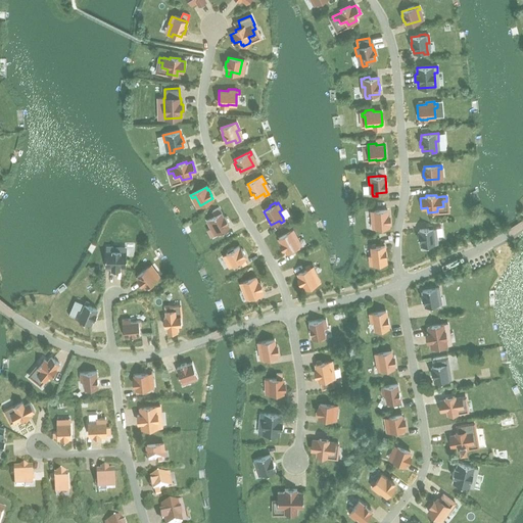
[(219,207),(212,211),(215,216),(221,212),(219,207)]
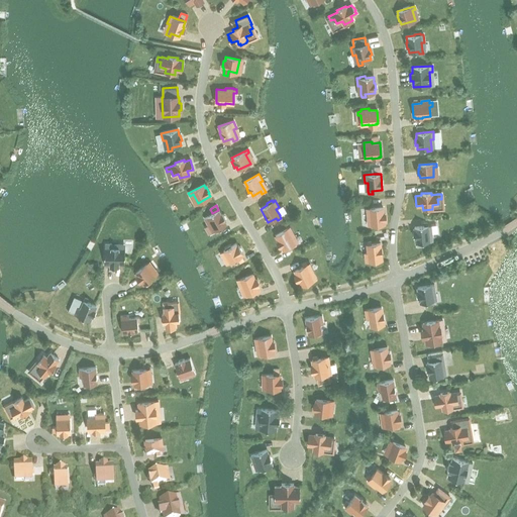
[(383,208),(367,209),(367,217),(370,216),(371,224),(371,227),(375,227),(375,224),(384,223),(384,219),(385,219),(385,213),(383,213),(383,208)]
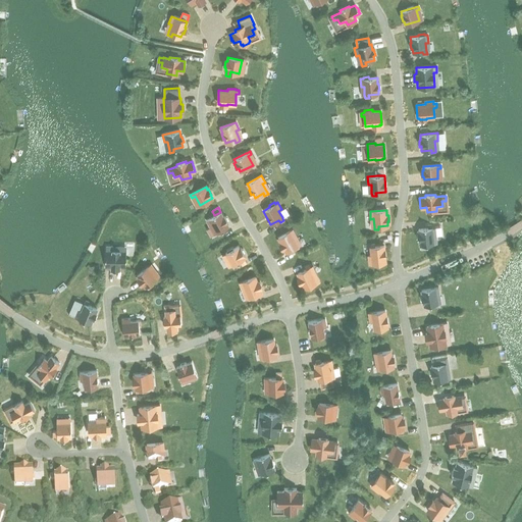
[(214,215),(206,220),(210,227),(212,226),(216,232),(217,232),(218,236),(222,233),(220,230),(228,226),(226,222),(228,221),(225,216),(223,217),(220,212),(214,215)]
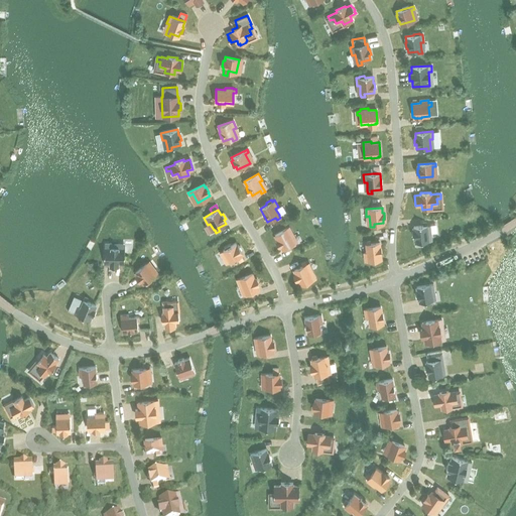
[(302,224),(305,231),(311,228),(308,222),(302,224)]
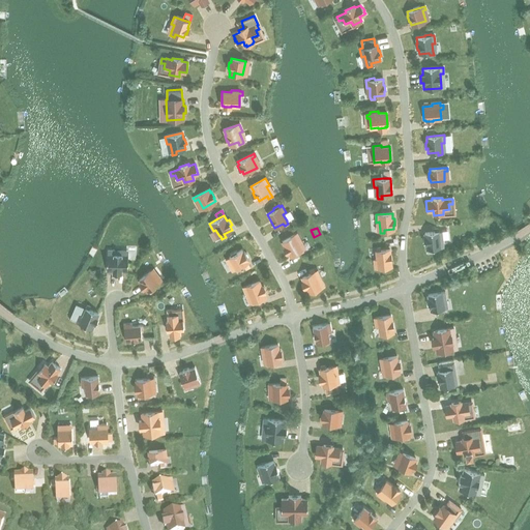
[(425,243),(427,249),(433,248),(443,247),(442,239),(440,239),(439,231),(438,231),(438,228),(434,229),(434,232),(424,233),(424,237),(423,237),(424,243),(425,243)]
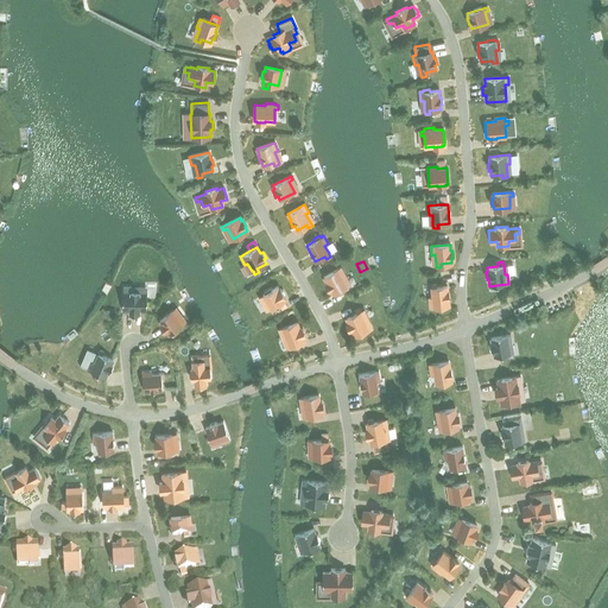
[(330,289),(333,293),(342,287),(344,291),(348,289),(347,285),(342,277),(344,276),(341,267),(324,277),(327,283),(325,284),(329,290),(330,289)]
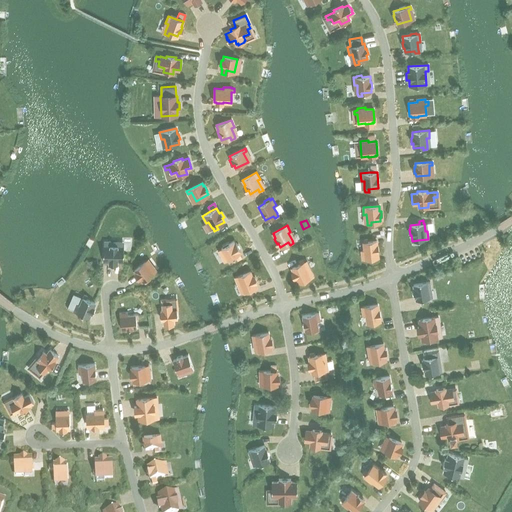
[(376,241),(367,242),(367,239),(363,239),(363,242),(364,250),(361,251),(362,258),(378,257),(376,241)]
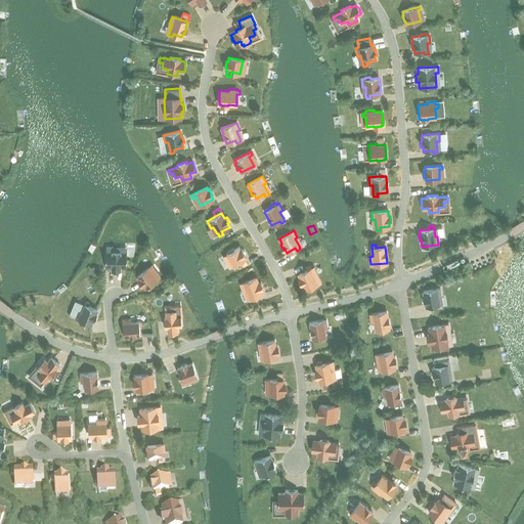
[(113,247),(106,247),(105,268),(112,268),(112,270),(120,271),(120,268),(126,268),(127,252),(113,251),(113,247)]
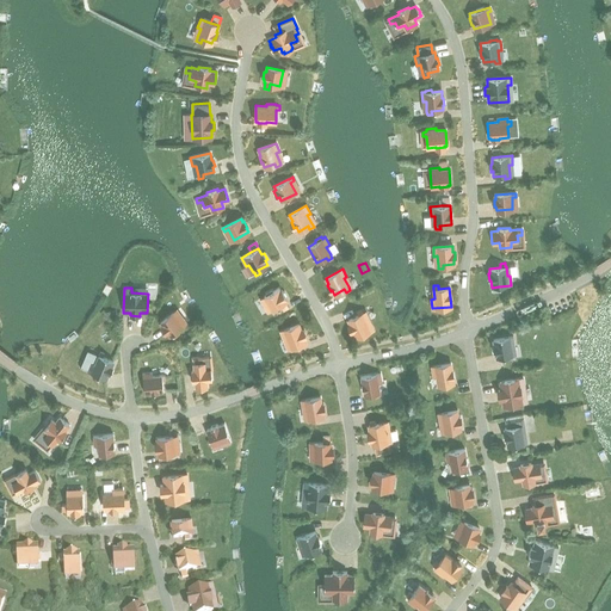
[(266,295),(264,296),(272,310),(281,306),(284,310),(288,307),(285,303),(287,302),(284,298),(287,297),(282,291),(281,291),(278,288),(272,291),(271,290),(265,294),(266,295)]
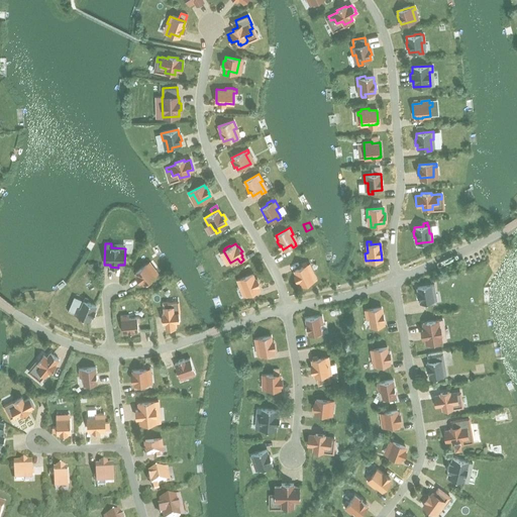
[(299,280),(301,285),(316,279),(313,272),(310,273),(307,266),(306,266),(305,263),(302,265),(303,267),(294,271),(296,275),(295,275),(297,281),(299,280)]
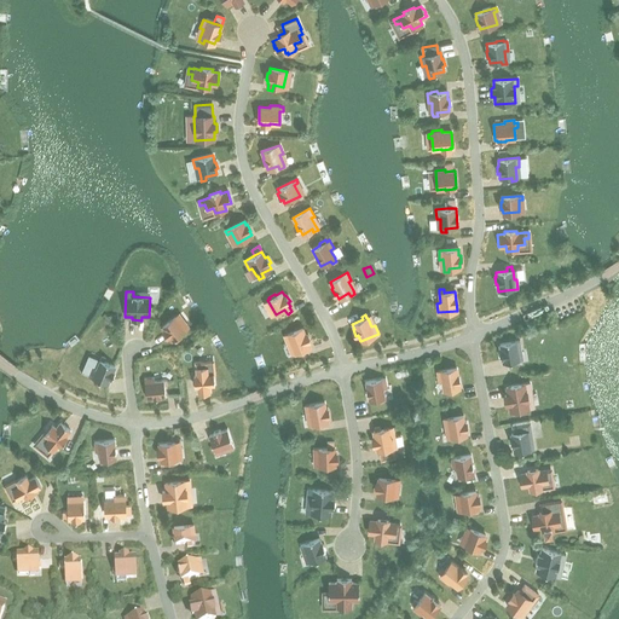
[(185,330),(175,317),(162,327),(165,330),(163,331),(168,337),(169,336),(172,340),(173,339),(175,343),(180,340),(177,335),(185,330)]
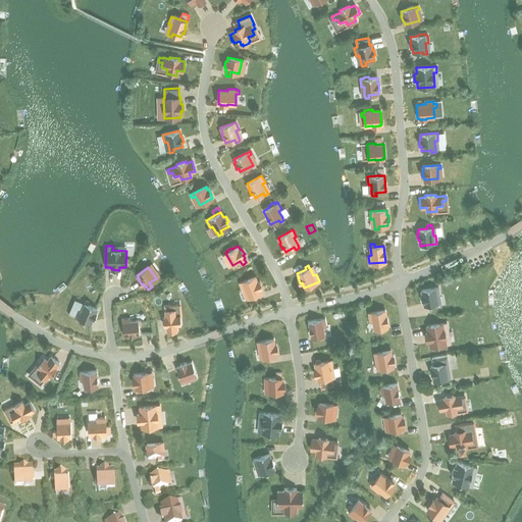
[(255,277),(240,283),(243,291),(245,290),(248,297),(249,297),(250,300),(253,299),(252,296),(261,292),(259,288),(261,288),(259,282),(257,282),(255,277)]
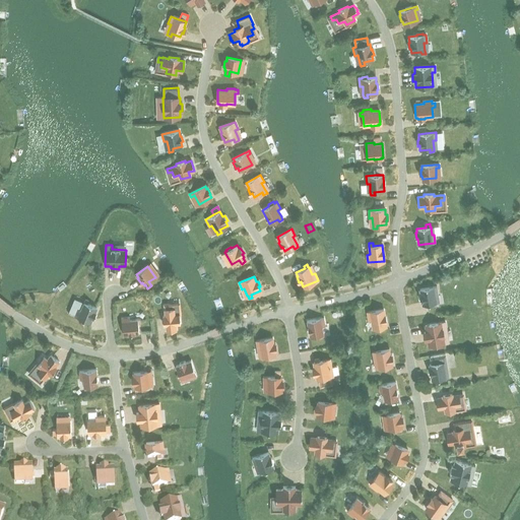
[(437,285),(419,288),(420,295),(419,295),(420,301),(421,301),(423,305),(432,303),(433,306),(437,306),(436,303),(435,295),(438,294),(437,285)]
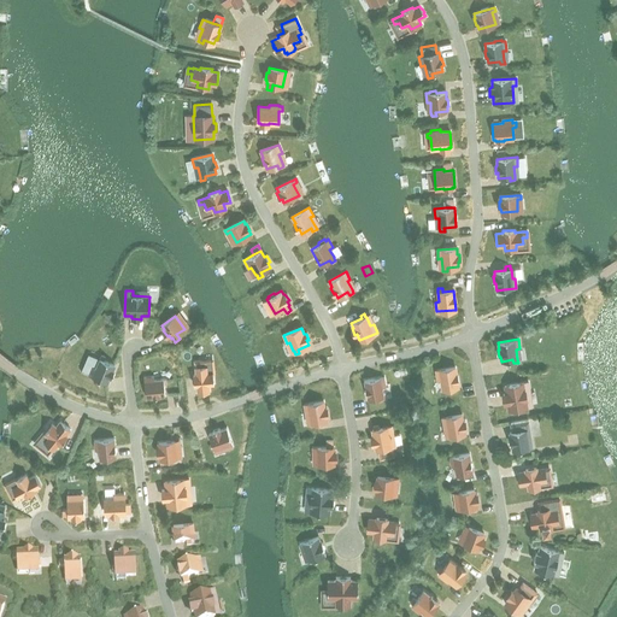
[(88,354),(81,371),(88,375),(107,382),(110,376),(111,377),(115,370),(112,370),(115,365),(104,360),(105,357),(101,356),(99,358),(88,354)]
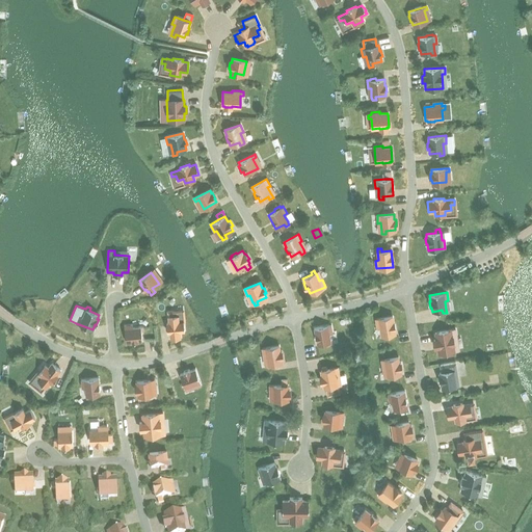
[(169,333),(170,339),(181,338),(180,331),(184,330),(183,321),(179,322),(178,315),(173,316),(173,312),(167,313),(168,316),(167,316),(168,323),(166,323),(167,333),(169,333)]
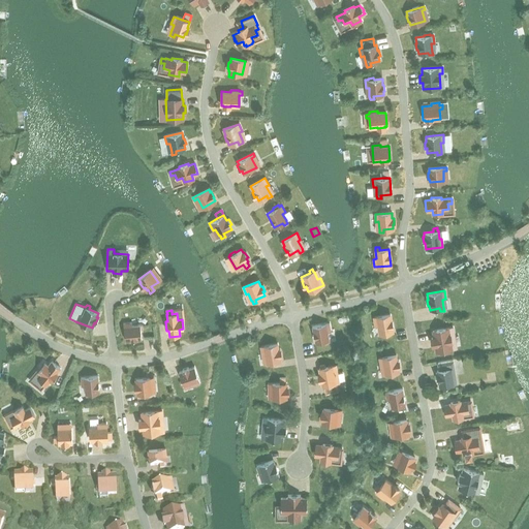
[(393,331),(390,315),(373,317),(375,325),(378,324),(379,333),(380,336),(384,336),(383,333),(393,331)]
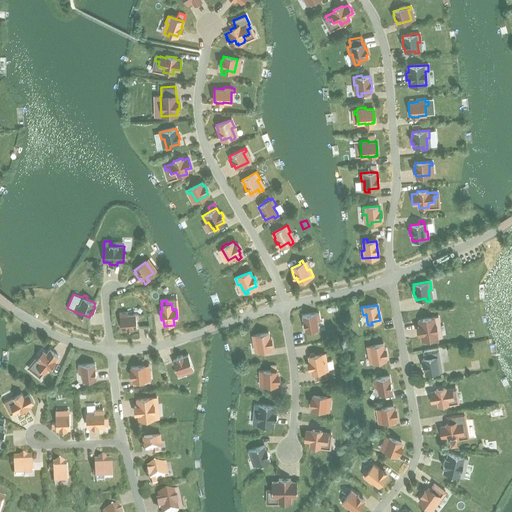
[(127,312),(119,313),(121,328),(121,330),(137,328),(136,318),(139,318),(138,314),(135,314),(127,315),(127,312)]
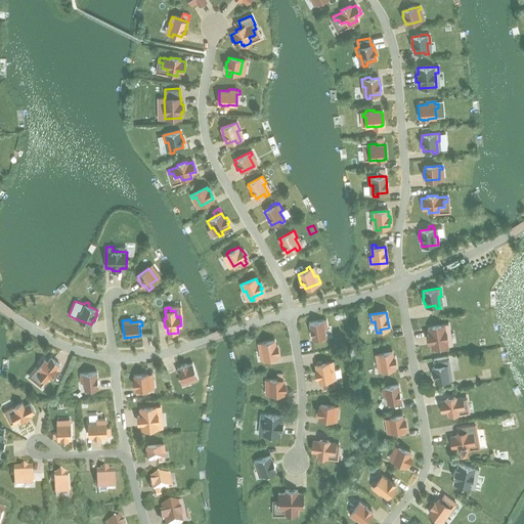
[(311,322),(309,323),(312,339),(321,337),(322,340),(326,340),(325,337),(324,329),(328,328),(325,319),(311,322)]
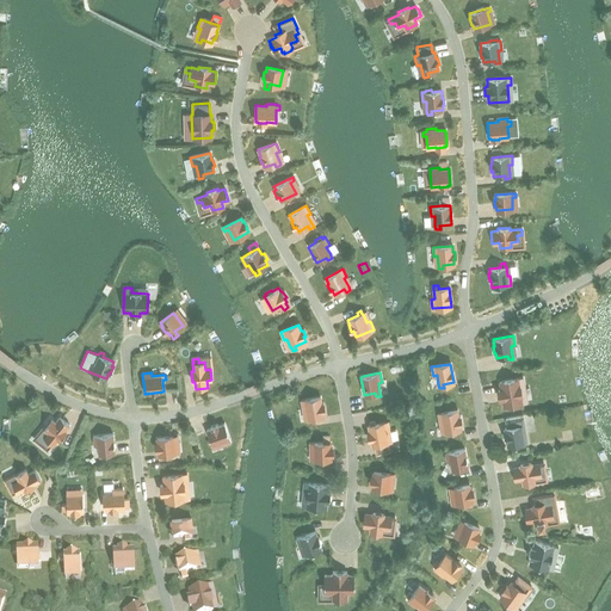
[(499,382),(500,389),(498,390),(499,399),(503,399),(504,406),(523,402),(519,387),(524,386),(523,378),(518,380),(499,382)]
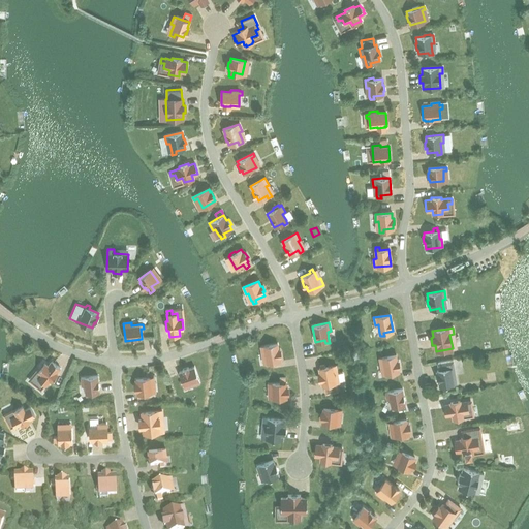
[(277,344),(260,347),(261,354),(265,354),(267,363),(267,366),(271,365),(271,362),(280,360),(279,355),(280,355),(279,350),(278,350),(277,344)]
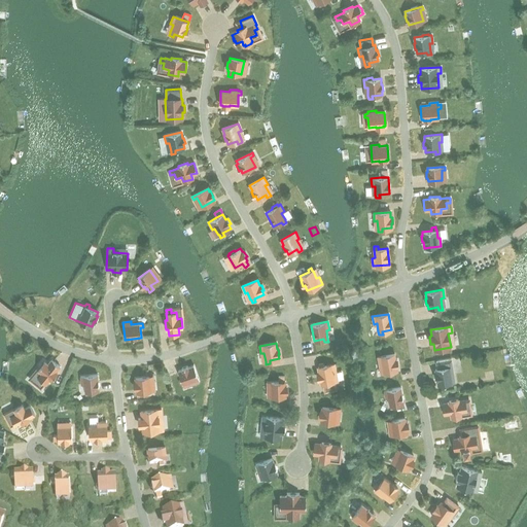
[(394,354),(378,357),(379,364),(382,364),(383,372),(384,375),(388,375),(387,372),(396,370),(396,365),(397,365),(396,359),(395,360),(394,354)]
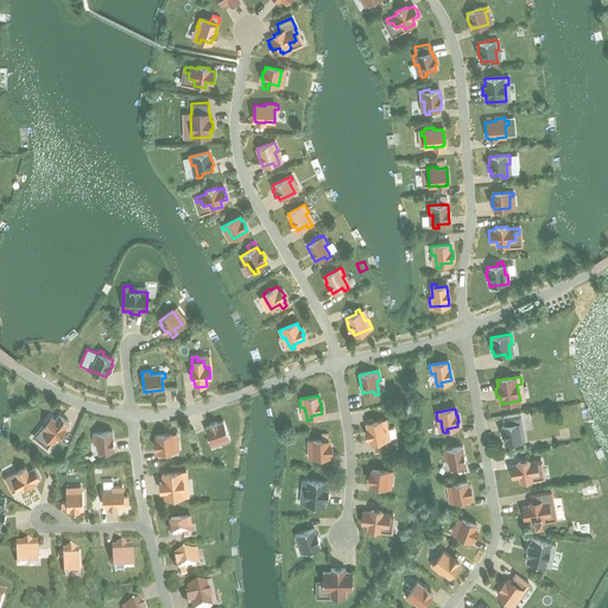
[(64,429),(69,423),(59,415),(55,420),(51,417),(44,426),(48,429),(43,435),(48,438),(45,442),(49,445),(52,442),(52,443),(57,437),(58,438),(65,430),(64,429)]
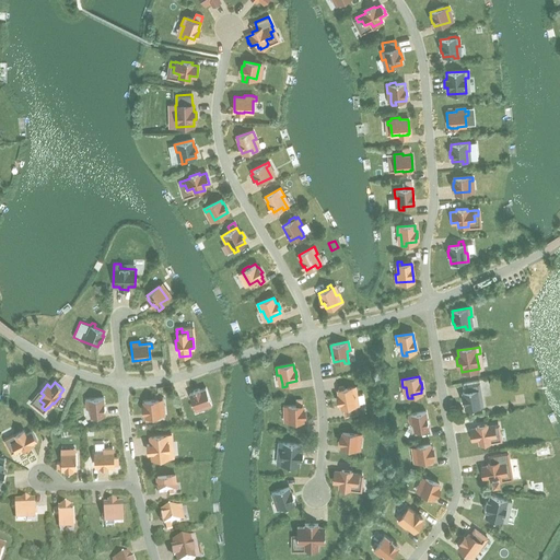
[(481,397),(479,398),(477,386),(480,386),(479,382),(463,384),(464,392),(463,392),(463,396),(462,397),(463,404),(464,403),(465,409),(474,408),(474,409),(480,408),(480,407),(483,406),(481,397)]
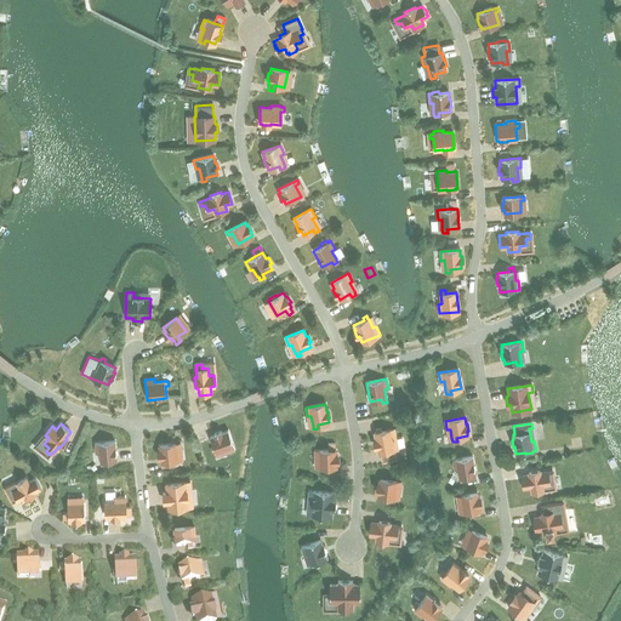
[(376,439),(374,440),(375,446),(377,446),(379,451),(381,451),(382,462),(396,459),(394,449),(392,439),(396,438),(394,429),(375,433),(376,439)]
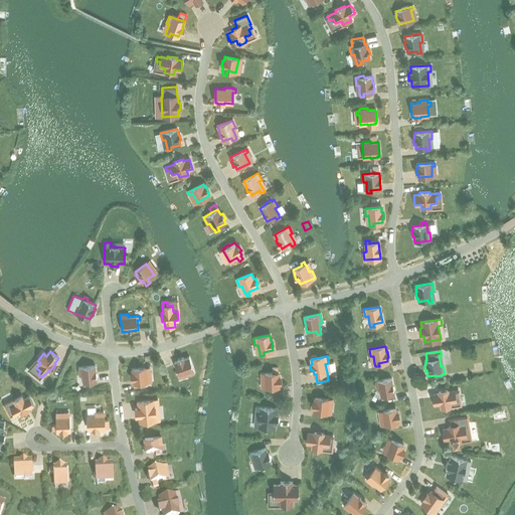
[(174,362),(177,371),(174,372),(175,376),(178,375),(186,372),(187,375),(194,373),(189,357),(183,359),(183,357),(177,359),(178,361),(174,362)]
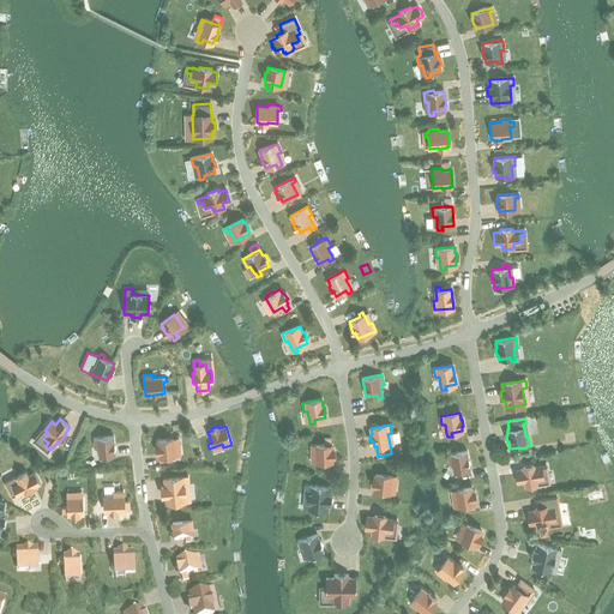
[(113,437),(94,438),(94,447),(95,447),(98,447),(98,457),(115,455),(113,437)]
